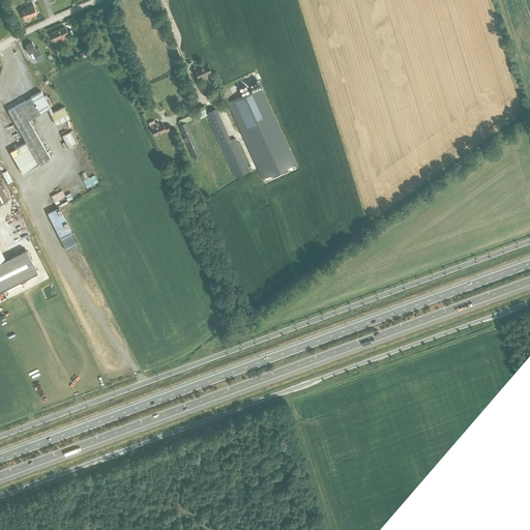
[(35,4),(21,10),(23,16),(22,17),(23,19),(24,19),(25,20),(29,18),(29,17),(38,12),(35,4)]
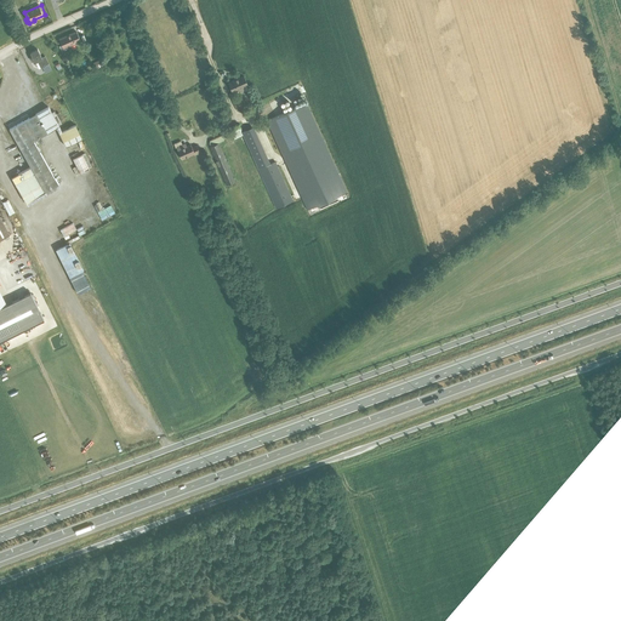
[(77,32),(60,39),(64,49),(81,41),(77,32)]
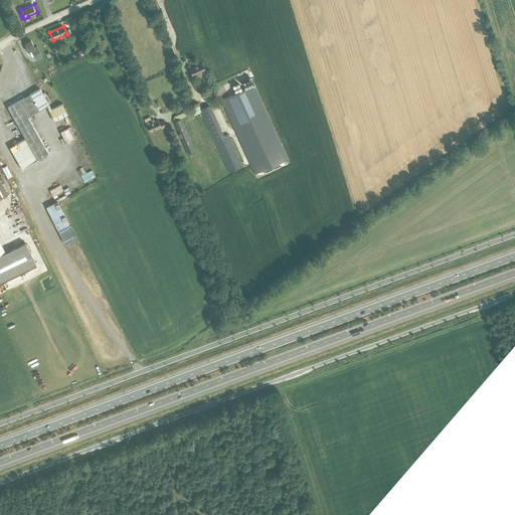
[(31,40),(25,43),(27,46),(26,47),(28,52),(29,51),(32,57),(41,52),(37,45),(34,47),(31,40)]
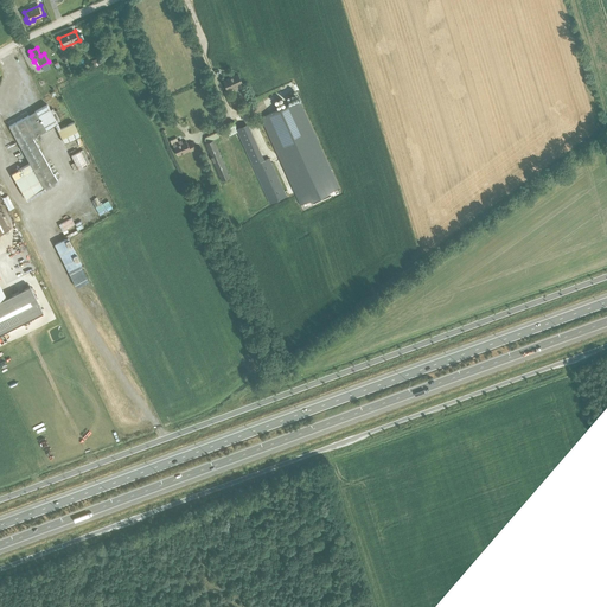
[(100,57),(91,61),(94,66),(102,63),(100,57)]
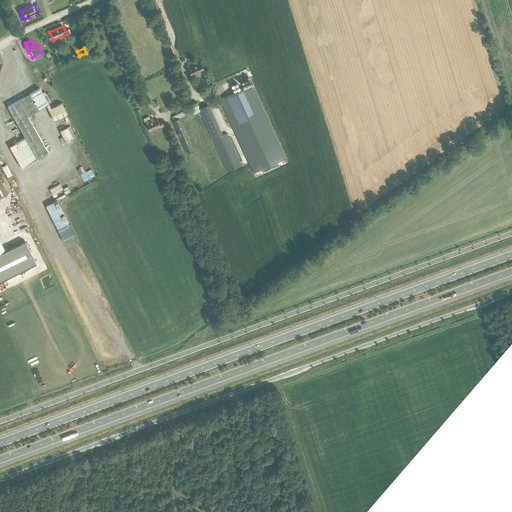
[(196,64),(188,68),(192,77),(197,74),(198,76),(202,74),(206,73),(201,62),(196,64)]
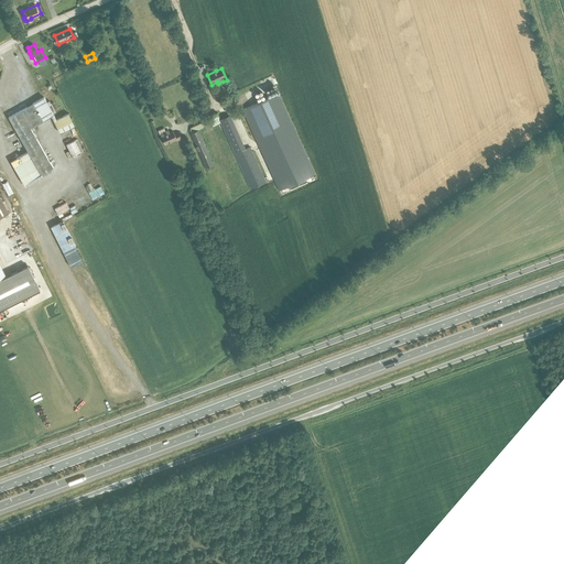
[(279,93),(242,110),(279,191),(289,186),(290,190),(307,182),(306,179),(315,174),(279,93)]
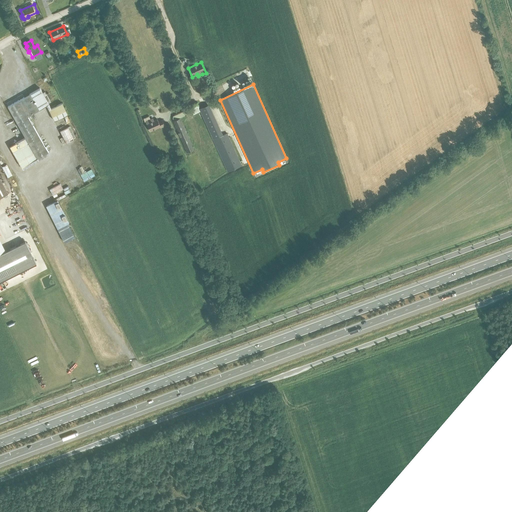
[(40,87),(8,106),(25,137),(10,146),(23,169),(50,154),(30,118),(32,117),(30,114),(46,105),(54,120),(68,113),(62,102),(51,107),(49,103),(51,101),(50,99),(52,97),(49,92),(47,93),(45,90),(43,92),(40,87)]
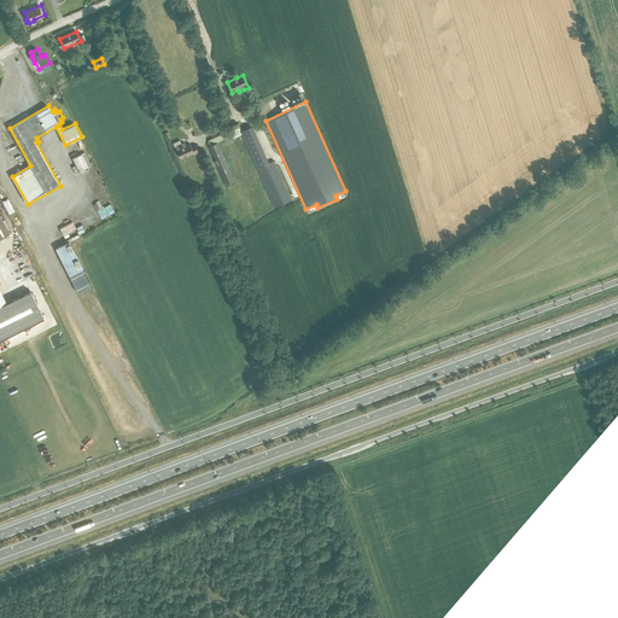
[(257,168),(269,163),(252,126),(242,130),(239,126),(229,129),(233,139),(242,134),(257,168)]
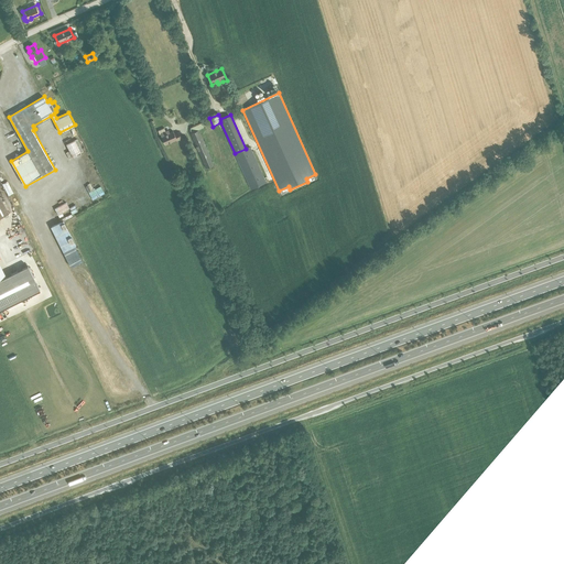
[(192,133),(198,130),(199,130),(204,128),(202,123),(191,128),(190,131),(192,133)]
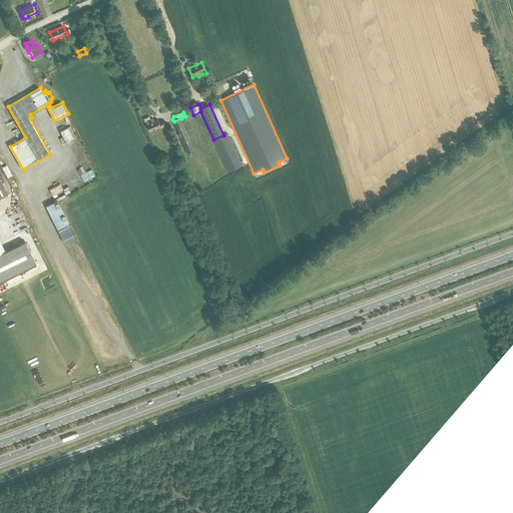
[(149,116),(143,118),(145,122),(145,121),(150,132),(160,127),(161,128),(165,126),(162,120),(158,121),(157,119),(154,120),(153,118),(150,119),(149,116)]
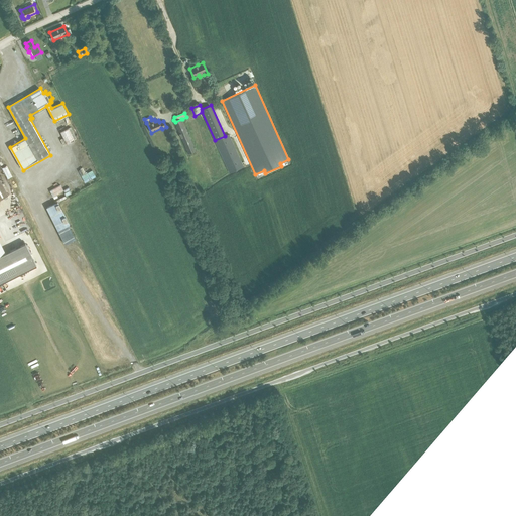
[(181,119),(175,122),(174,122),(187,154),(196,150),(181,119)]
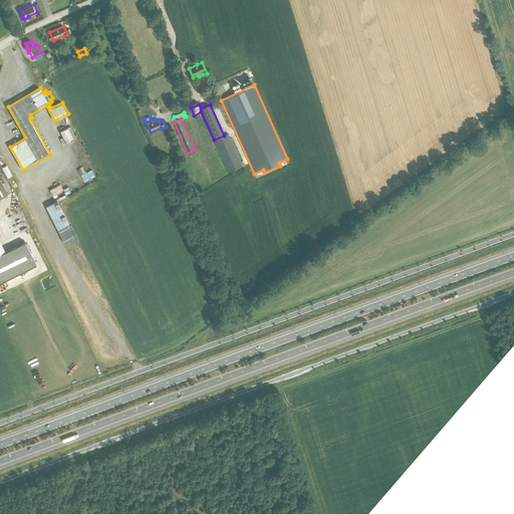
[(70,125),(60,131),(66,144),(74,141),(73,139),(75,138),(70,125)]
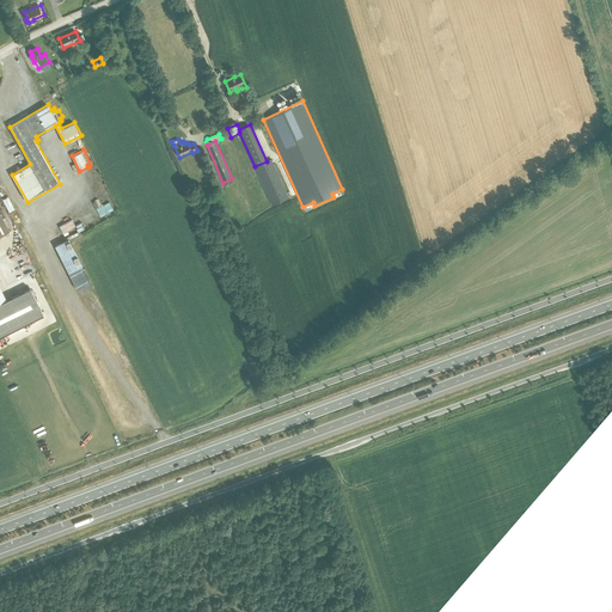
[(267,161),(255,166),(273,206),(289,197),(271,159),(267,161)]
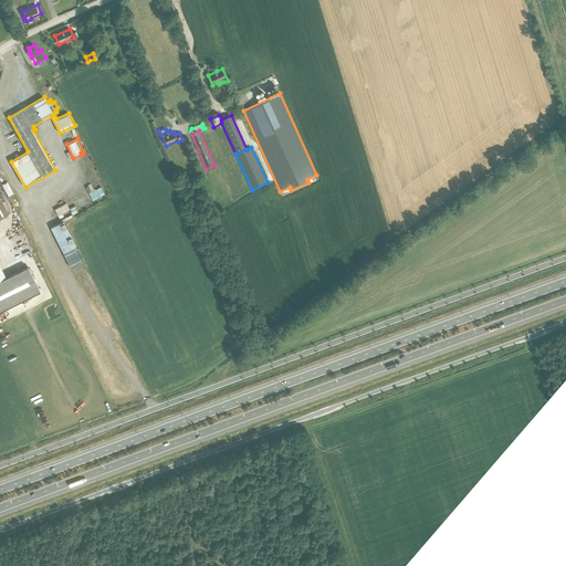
[(8,195),(14,192),(10,180),(3,182),(8,195)]
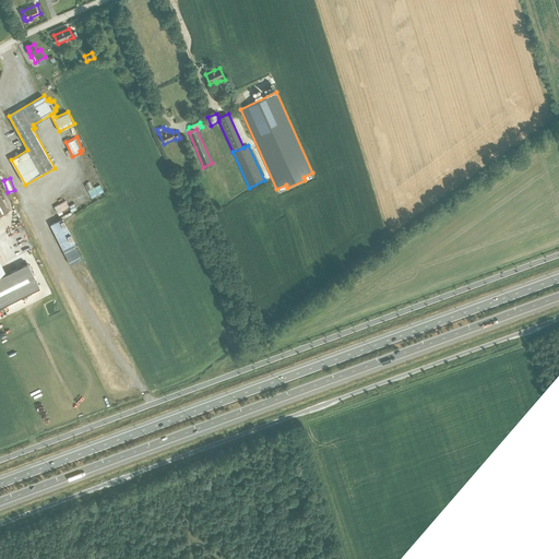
[(94,198),(106,191),(102,183),(90,190),(94,198)]
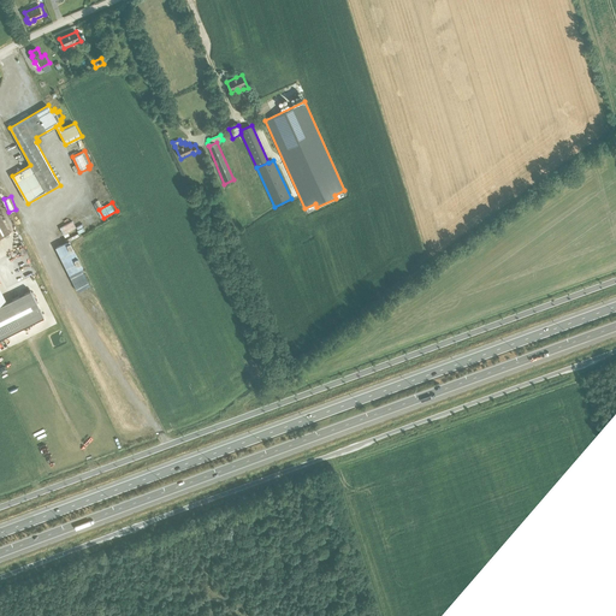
[(0,213),(0,238),(10,234),(0,213)]
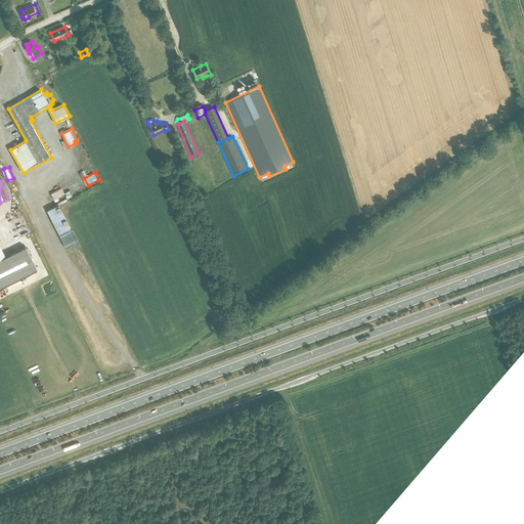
[(61,188),(51,194),(54,200),(72,189),(71,187),(63,191),(61,188)]
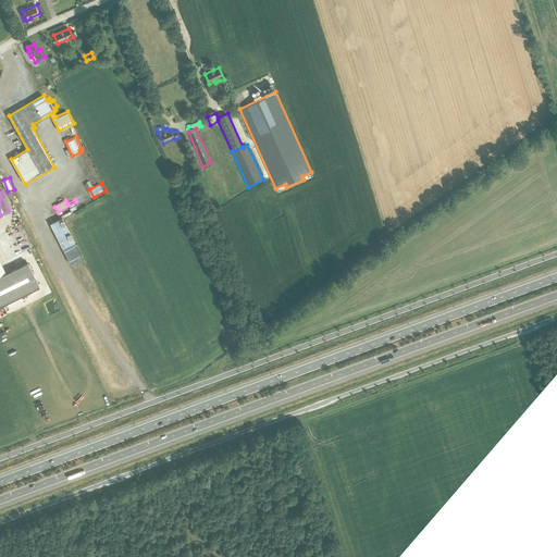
[(63,218),(50,224),(71,264),(82,258),(74,243),(75,242),(63,218)]
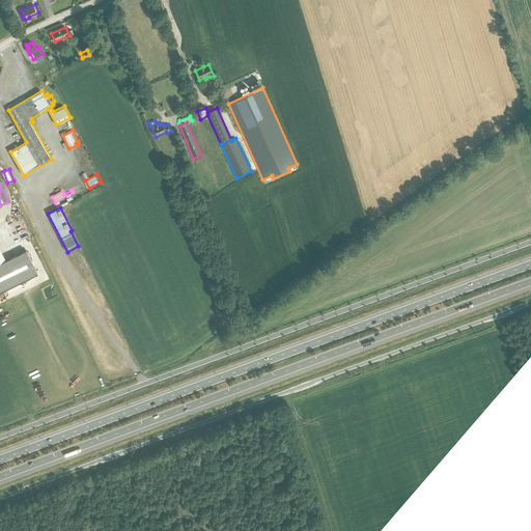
[(0,291),(18,283),(6,260),(0,248),(0,291)]
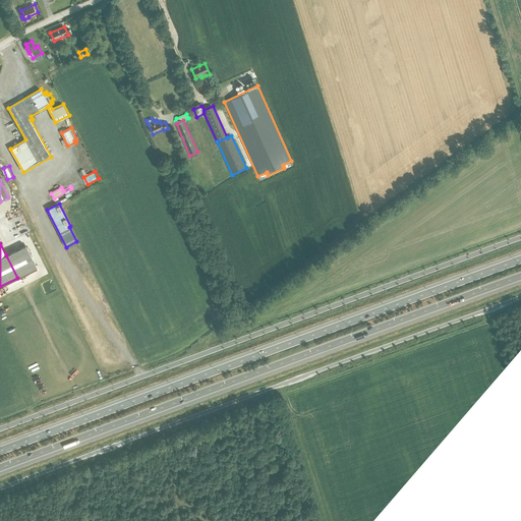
[(6,255),(17,278),(37,269),(25,245),(6,255)]
